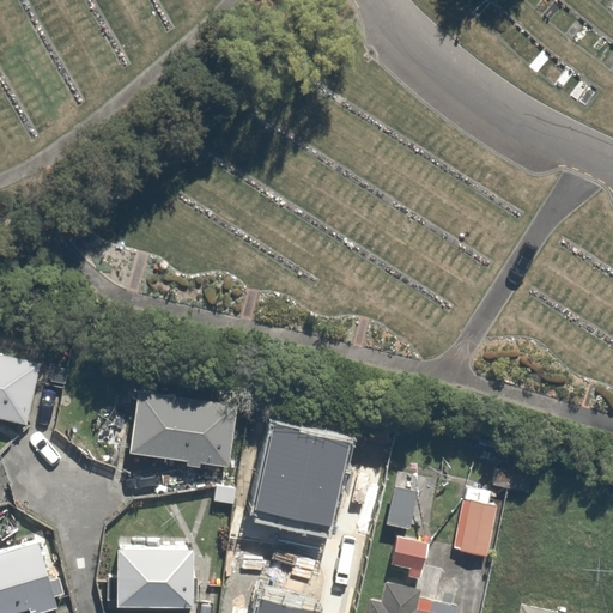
[(0,350),(0,414),(30,420),(42,359),(0,350)]
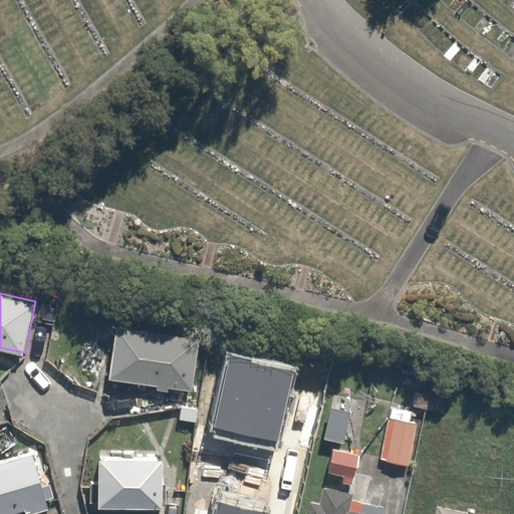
[(121,325),(113,379),(197,392),(205,337),(121,325)]
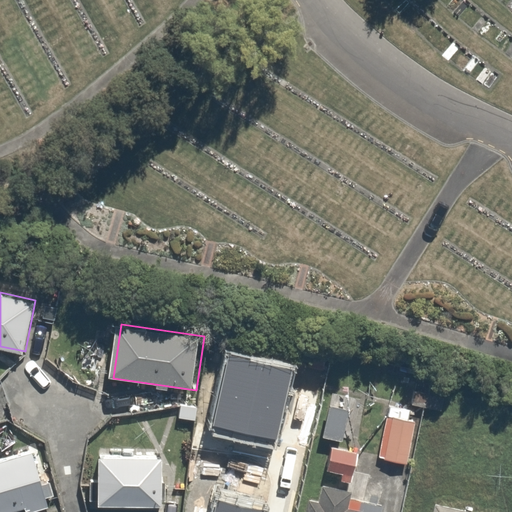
[(352,407),(329,402),(322,439),(345,444),(352,407)]
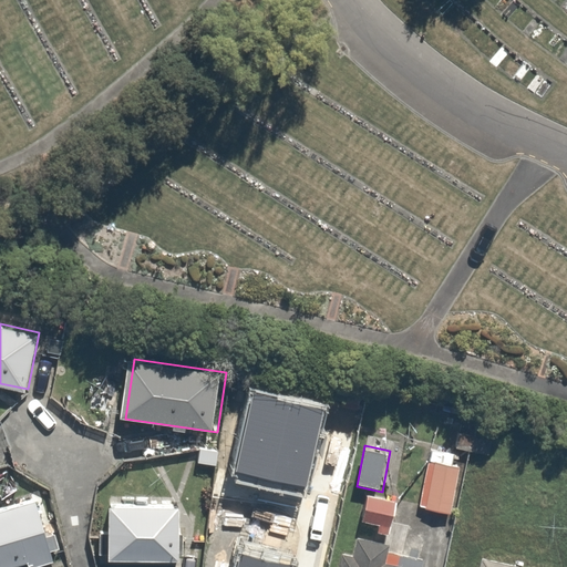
[(399,486),(422,491),(418,509),(452,516),(464,453),(431,446),(426,465),(403,461),(399,486)]
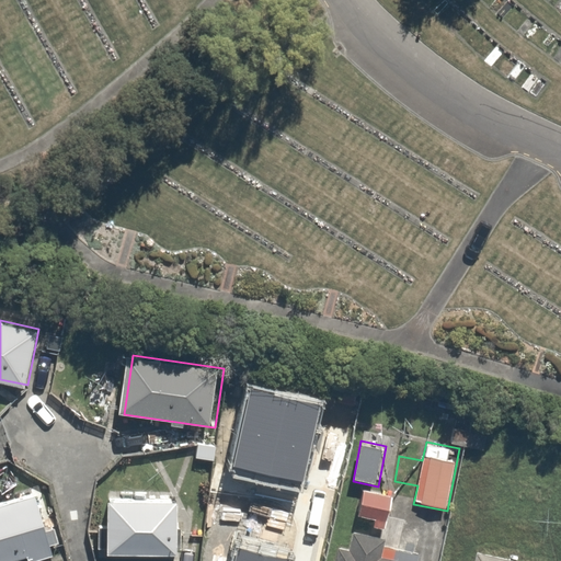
[(400,494),(359,488),(355,522),(395,527),(400,494)]
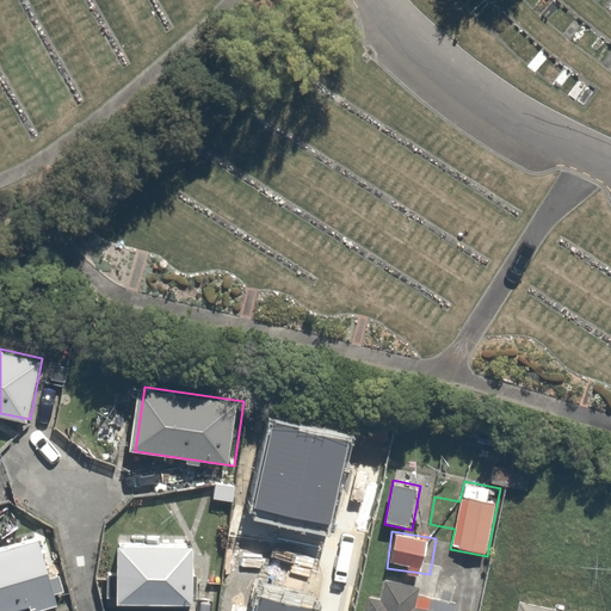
[(0,548),(0,610),(17,610),(67,597),(49,535),(0,548)]
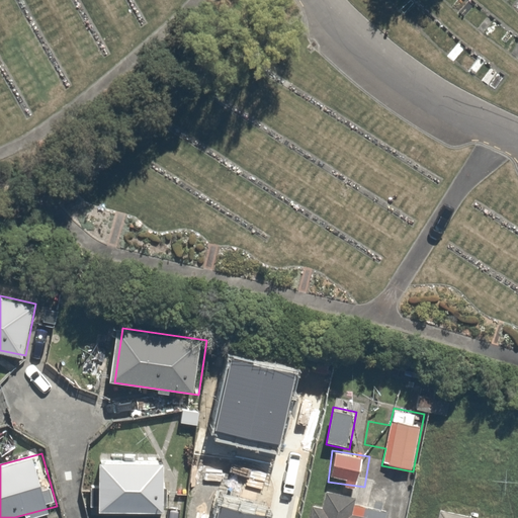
[(100,459),(101,509),(175,508),(174,458),(100,459)]
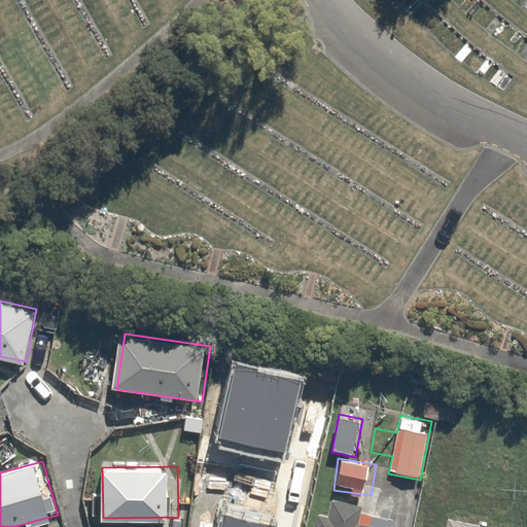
[(210,492),(203,526),(287,526),(291,507),(210,492)]
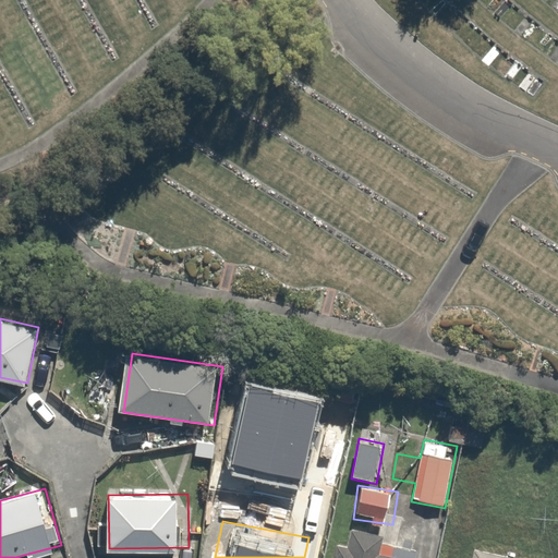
[(336,538),(331,557),(411,557),(387,554),(389,537),(350,530),(348,541),(336,538)]
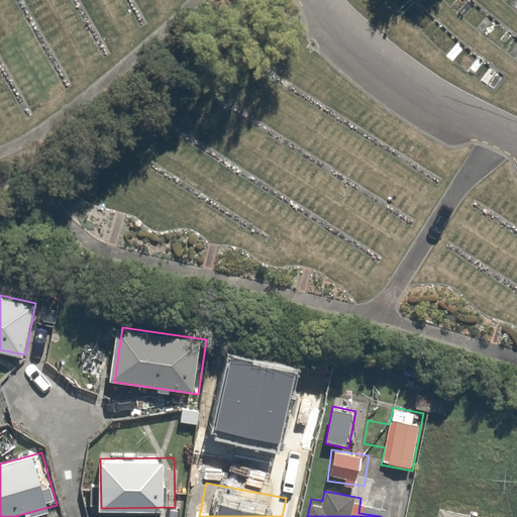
[(483,516),(437,508),(434,516),(483,516)]
